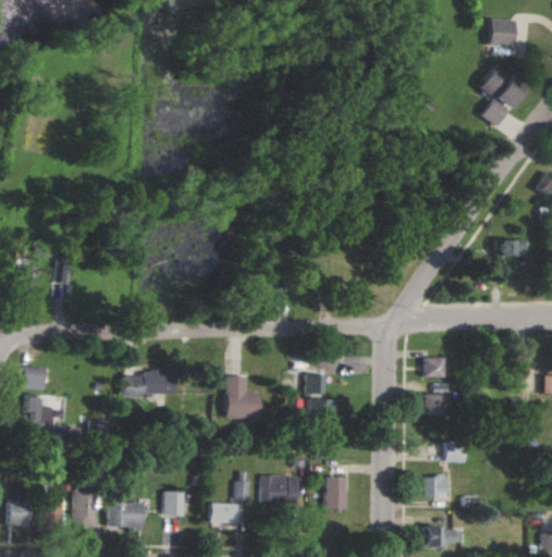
[(515,46),(515,20),(491,19),(490,46),(515,46)]
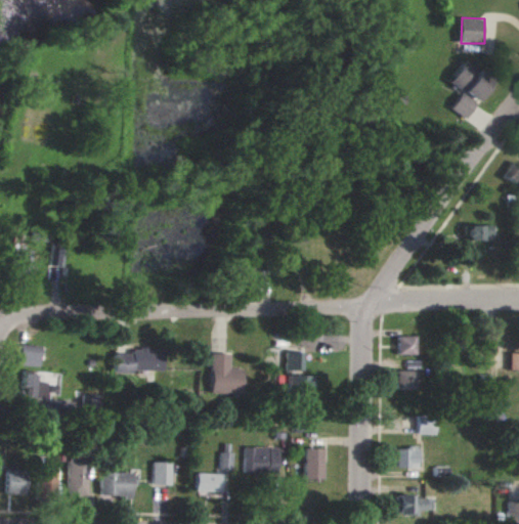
[(451,82),(479,102),(494,81),(467,60),(451,82)]
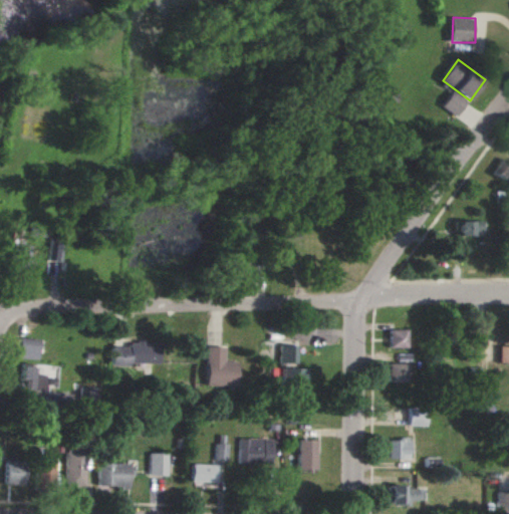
[(459,116),(469,101),(454,91),(444,106),(459,116)]
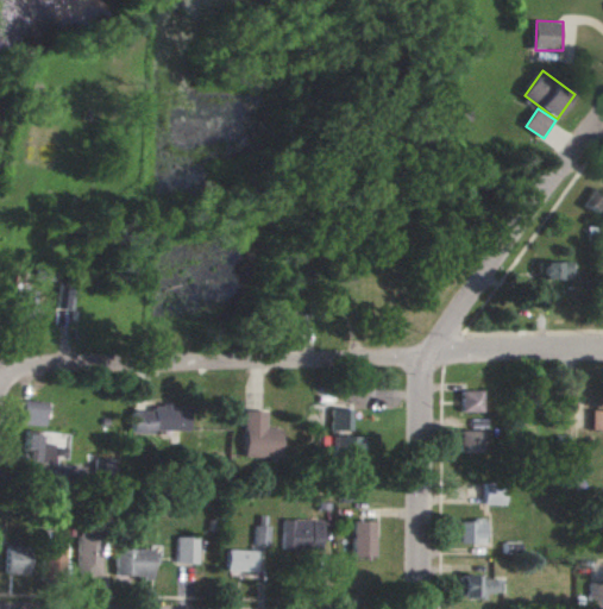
[(600,213),(602,209),(602,189),(590,207),(600,213)]
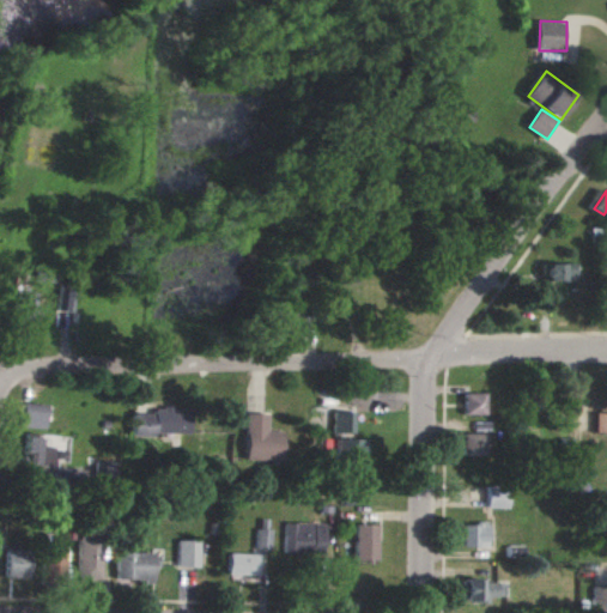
[(548,262),(548,281),(581,281),(581,263),(548,262)]
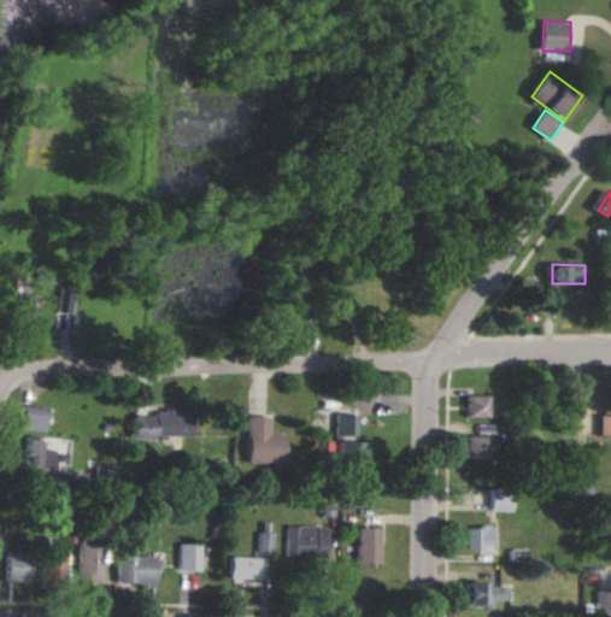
[(36,340),(37,293),(17,293),(16,340),(36,340)]
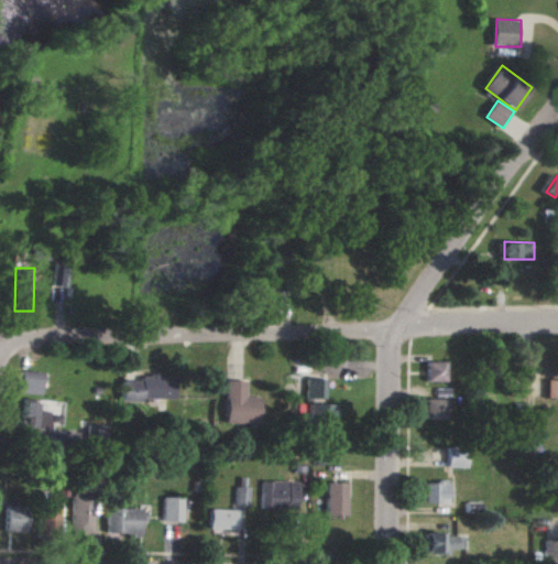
[(58,286),(69,286),(69,268),(58,268),(58,286)]
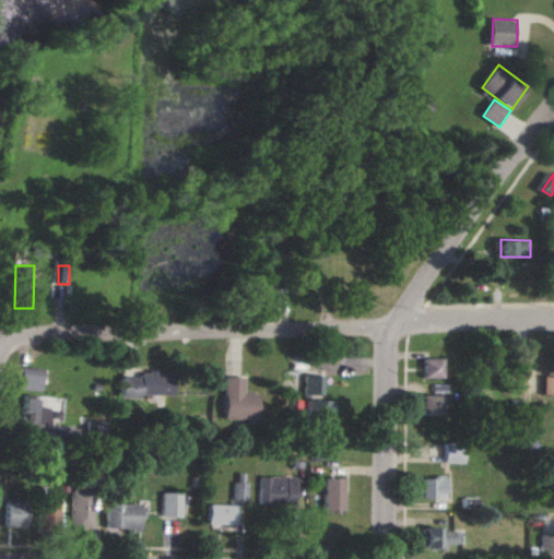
[(426,378),(447,378),(448,358),(427,358),(426,378)]
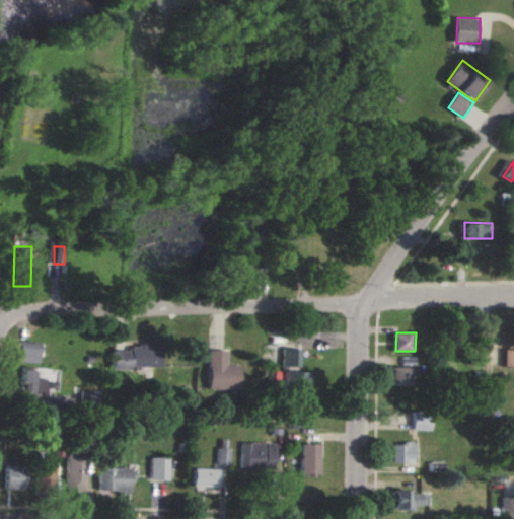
[(43,363),(44,343),(23,342),(22,362),(43,363)]
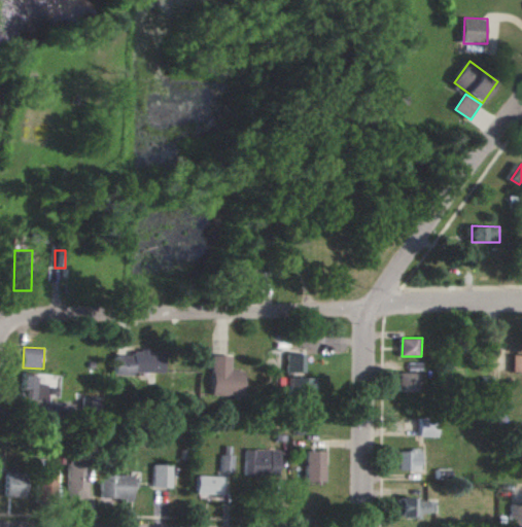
[(167,374),(167,352),(135,352),(135,355),(118,355),(118,374),(167,374)]
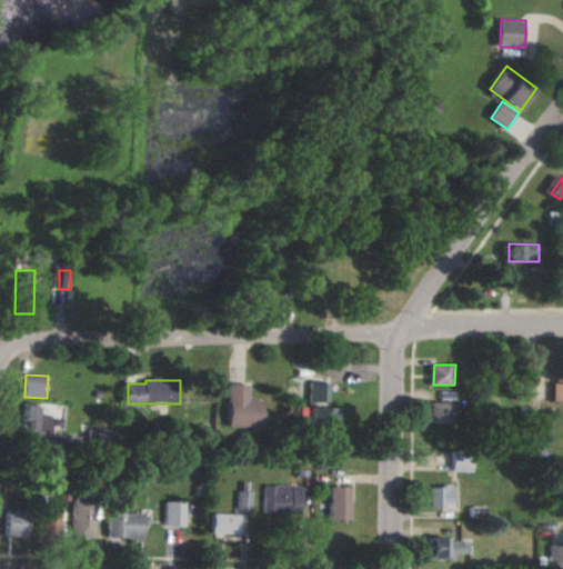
[(312,401),(332,402),(332,382),(312,381),(312,401)]
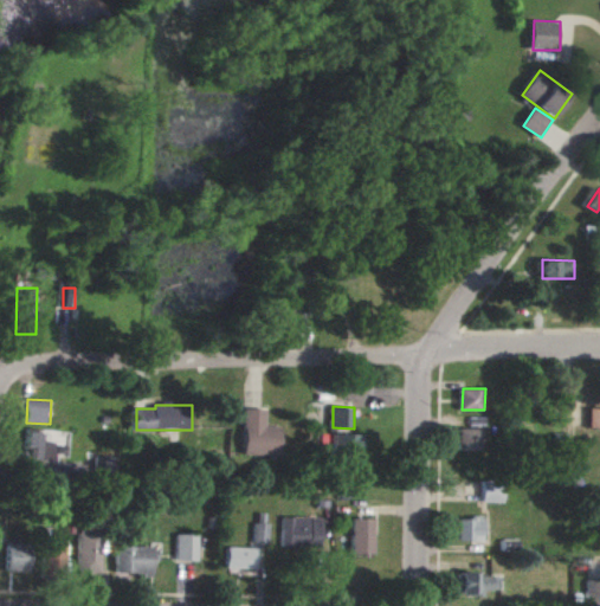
[(246,455),(282,455),(283,427),(268,426),(268,408),(246,408),(246,455)]
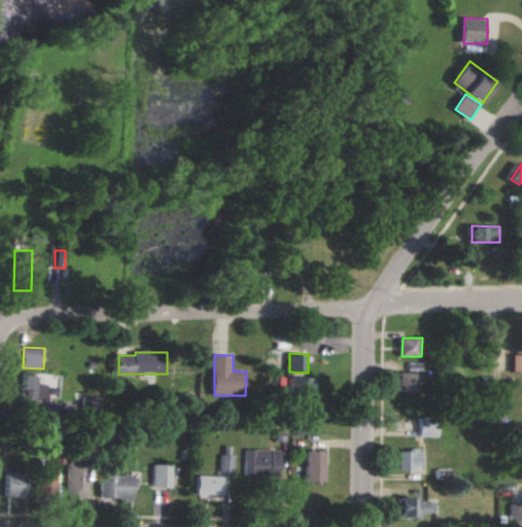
[(38,373),(25,373),(24,407),(48,408),(48,384),(37,383),(38,373)]
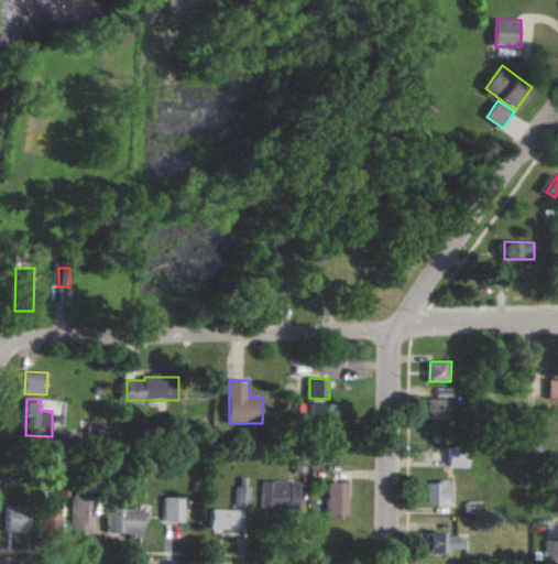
[(451,419),(451,399),(430,399),(430,419),(451,419)]
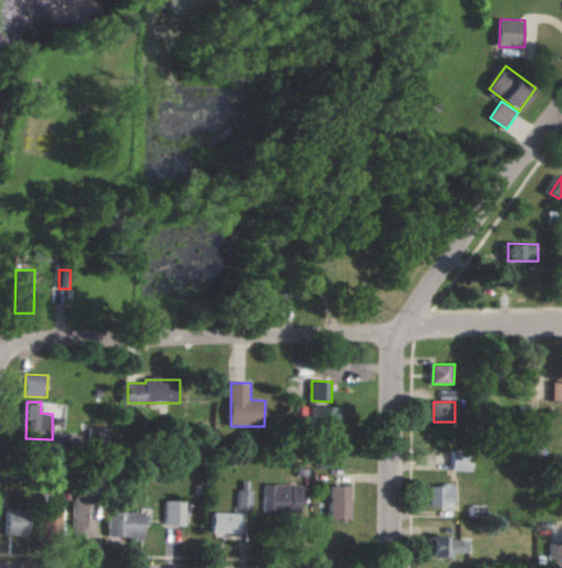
[(341,439),(343,406),(316,406),(316,439),(341,439)]
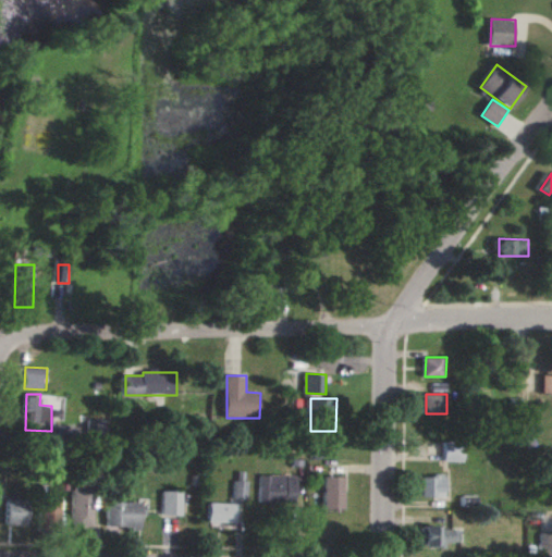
[(108,438),(108,420),(92,421),(92,438),(108,438)]
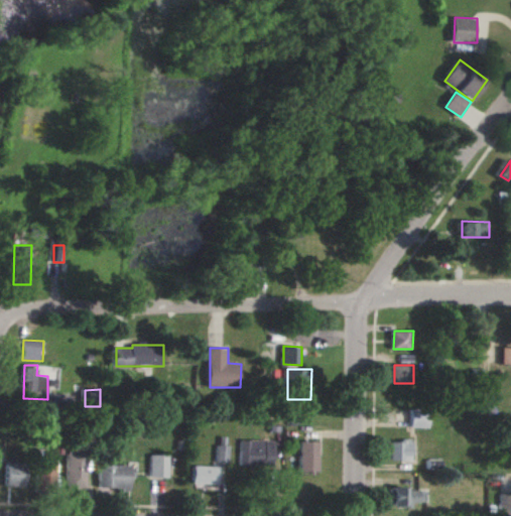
[(414,427),(432,427),(432,408),(414,409),(414,427)]
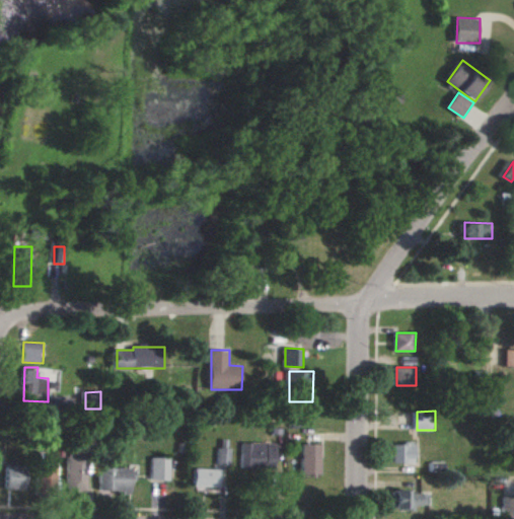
[(279,468),(279,443),(245,442),(245,467),(279,468)]
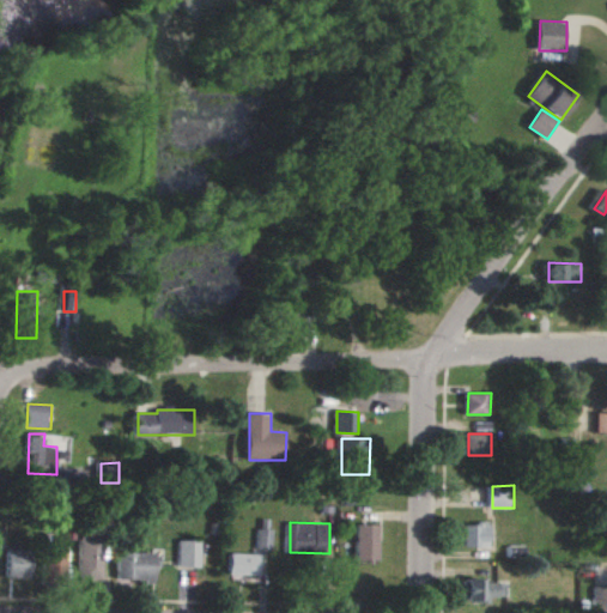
[(467,546),(493,547),(493,523),(468,523),(467,546)]
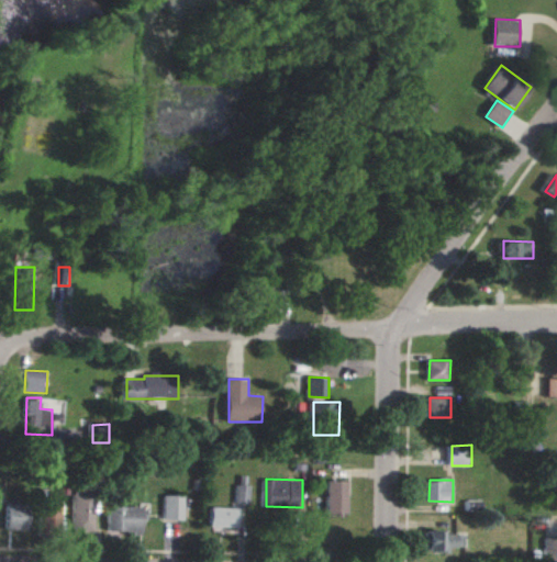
[(351,514),(351,481),(330,481),(330,514),(351,514)]
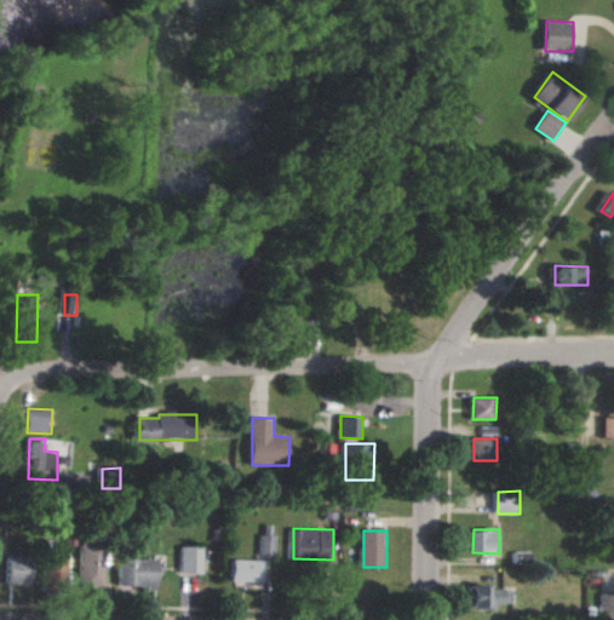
[(264,534),(263,555),(279,555),(280,535),(264,534)]
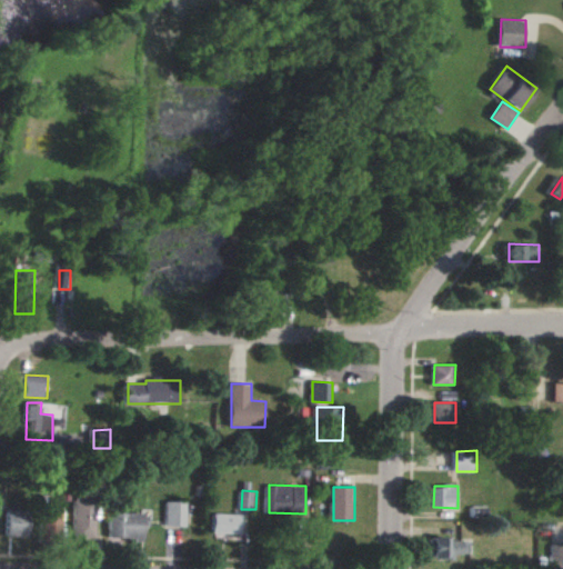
[(98,540),(97,500),(76,500),(77,540),(98,540)]
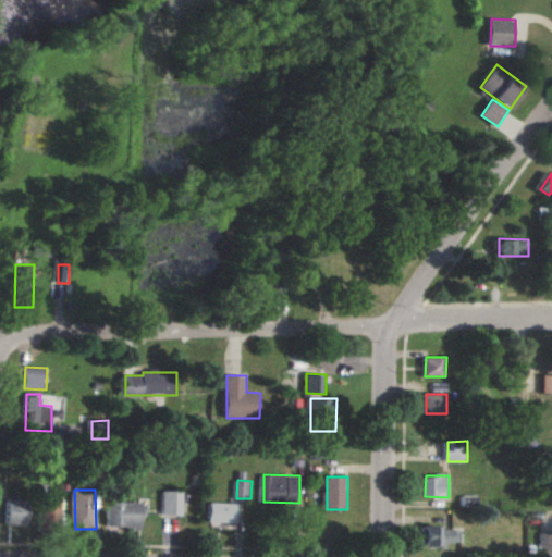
[(185,516),(185,491),(166,491),(164,515),(185,516)]
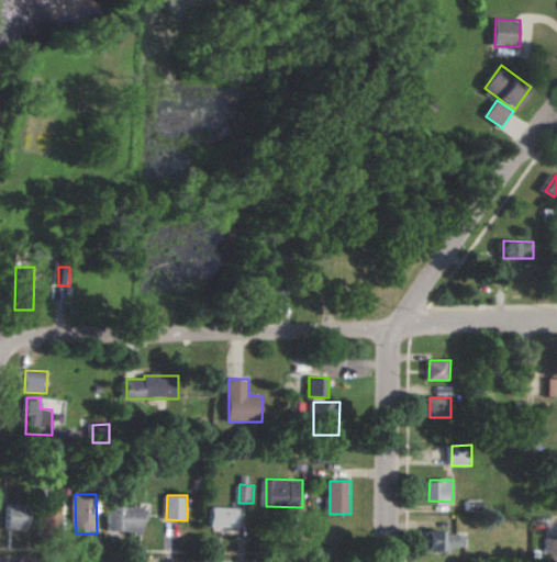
[(43,529),(64,530),(64,498),(43,497),(43,529)]
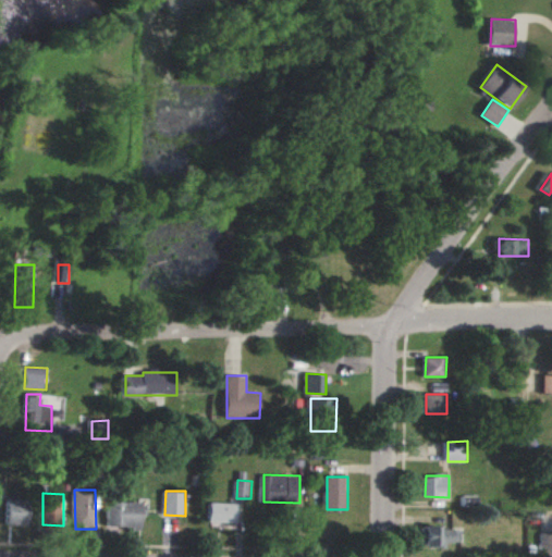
[(482,496),(467,496),(466,506),(481,506),(482,496)]
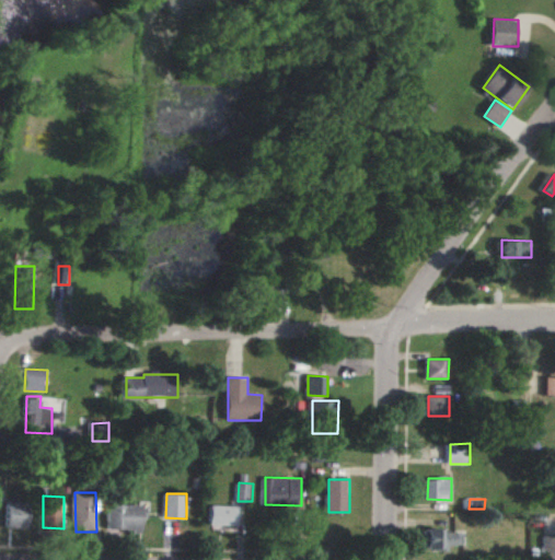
[(8,528),(31,528),(31,502),(9,501),(8,528)]
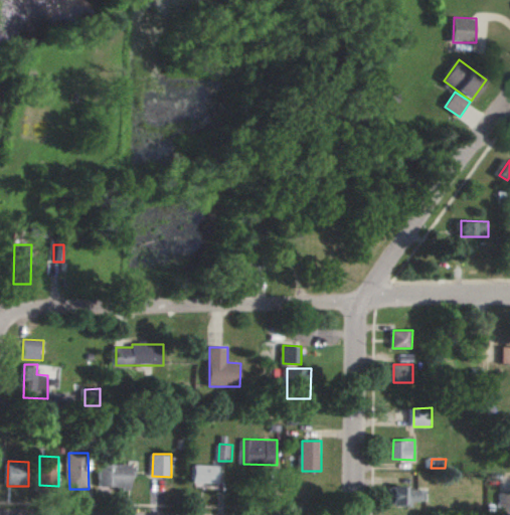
[(133,465),(102,464),(101,488),(133,488),(133,465)]
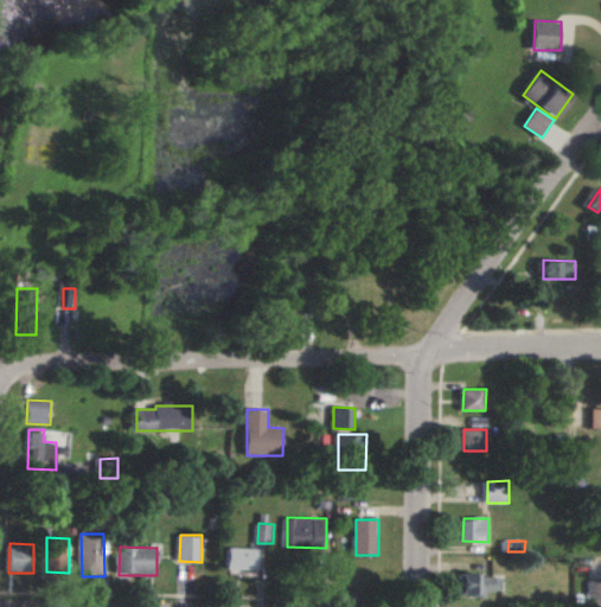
[(230,569),(261,569),(261,548),(230,548),(230,569)]
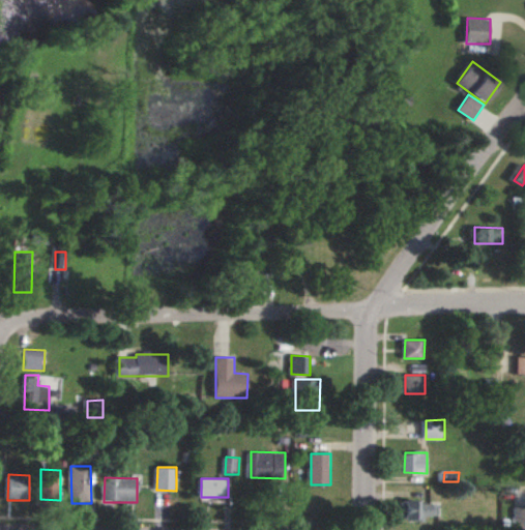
[(407,503),(408,520),(427,520),(427,517),(442,516),(442,502),(407,503)]
